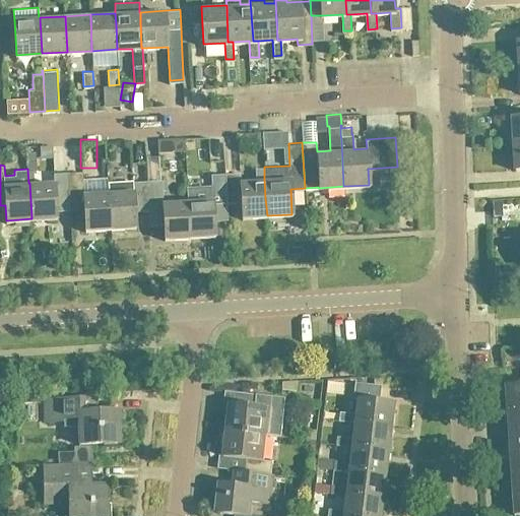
[(239,172),(225,173),(226,188),(228,202),(241,201),(242,217),(267,215),(265,198),(264,179),(264,167),(255,168),(256,180),(240,181),(239,172)]
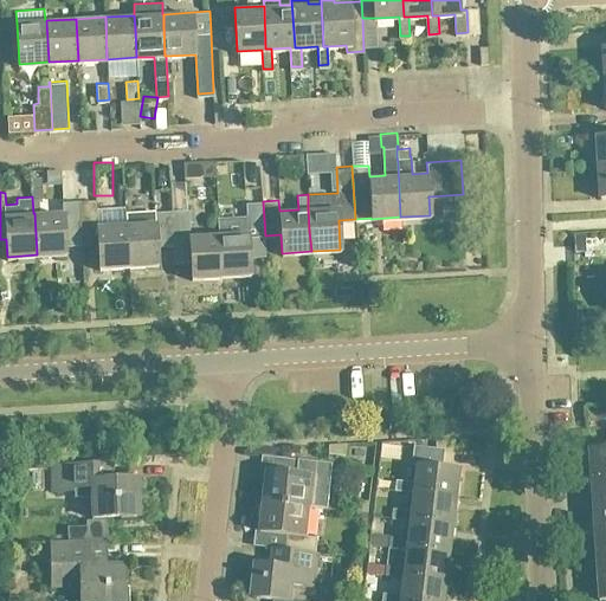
[(64,211),(34,213),(37,254),(66,253),(66,244),(79,243),(79,233),(82,233),(79,199),(63,200),(64,211)]
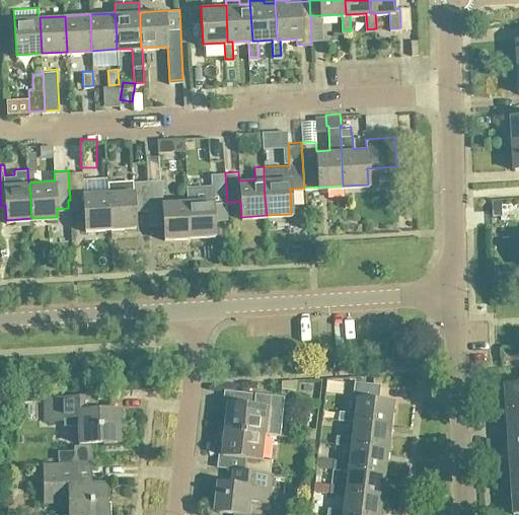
[(110,227),(108,191),(84,192),(82,170),(68,170),(70,200),(83,199),(85,228),(110,227)]
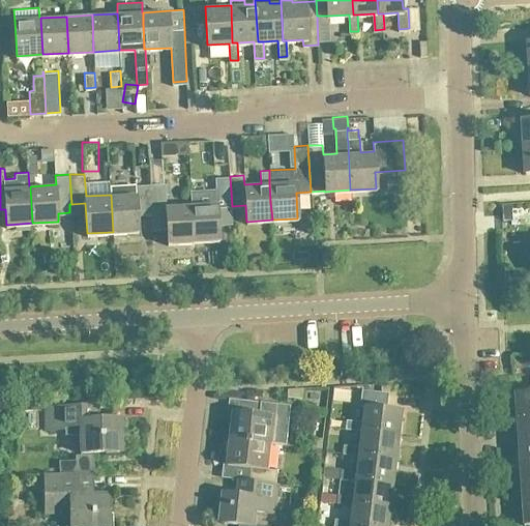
[(231,192),(230,176),(215,176),(216,187),(189,190),(190,204),(193,241),(218,239),(217,206),(232,206),(231,192)]
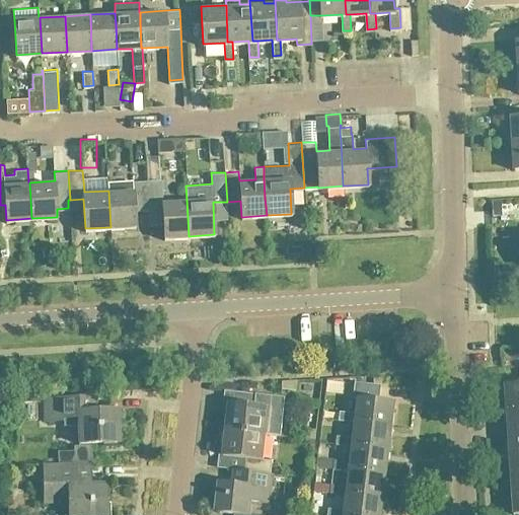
[(161,177),(147,178),(149,208),(149,224),(163,223),(164,237),(189,236),(187,200),(162,201),(161,177)]
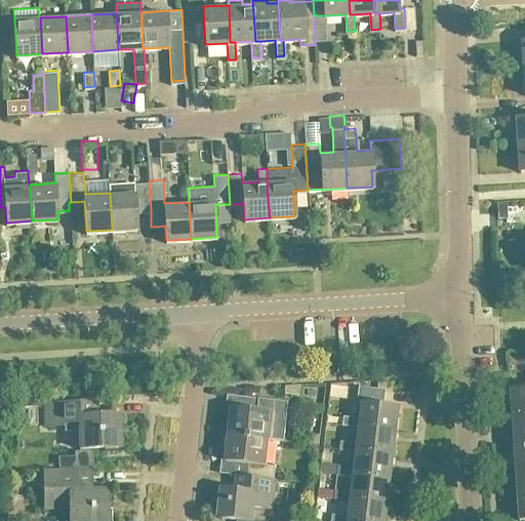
[(149,181),(134,182),(109,183),(110,193),(112,230),(136,229),(135,211),(151,210),(149,181)]
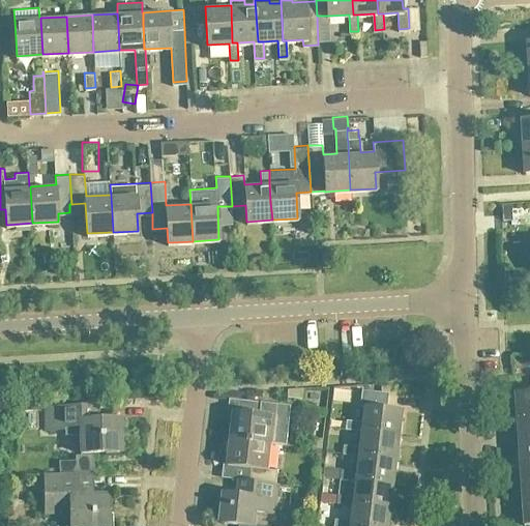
[(529,211),(529,197),(512,198),(513,212),(529,211)]
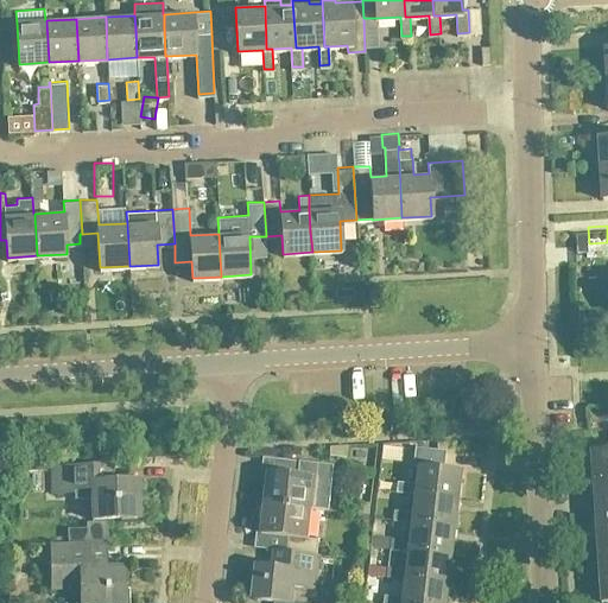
[(588,232),(576,232),(578,251),(589,249),(588,232)]
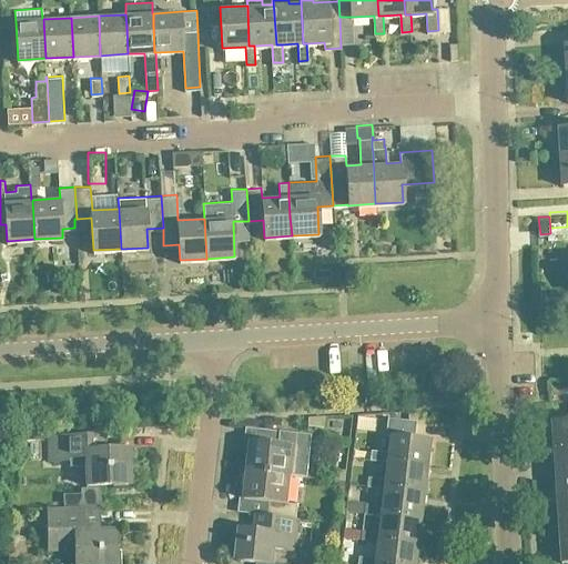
[(308,415),(308,423),(324,424),(324,414),(308,415)]
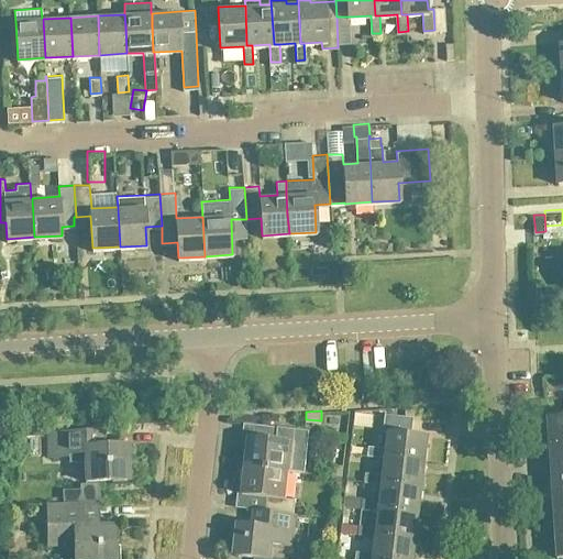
[(385,456),(426,461),(429,434),(411,433),(414,415),(385,412),(384,428),(388,429),(386,446),(368,444),(367,453),(385,456)]
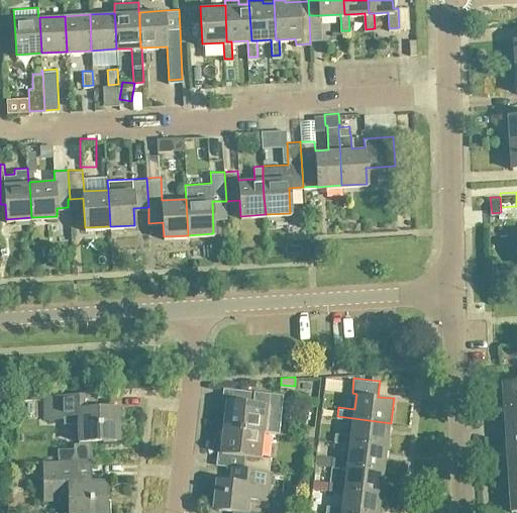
[(516,380),(503,381),(503,383),(500,386),(500,394),(504,397),(505,407),(516,406),(516,380)]
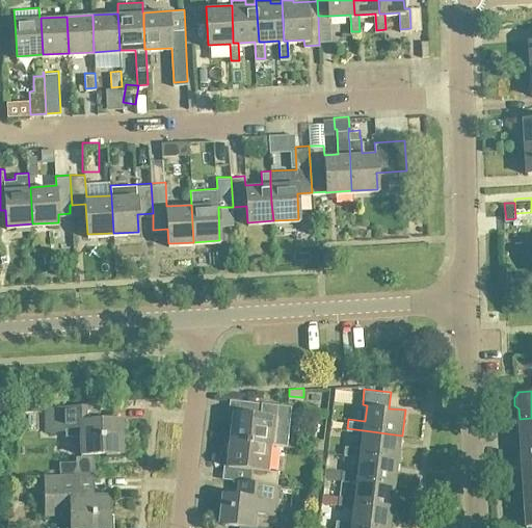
[(292,404),(253,400),(250,413),(235,411),(231,439),(269,442),(272,443),(272,442),(288,444),(291,418),(292,404)]
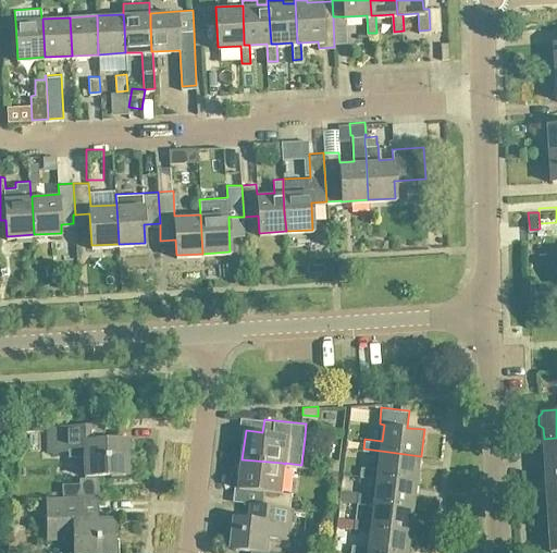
[(84,474),(127,472),(126,438),(97,438),(97,425),(47,426),(48,450),(67,450),(67,455),(84,455),(84,474)]
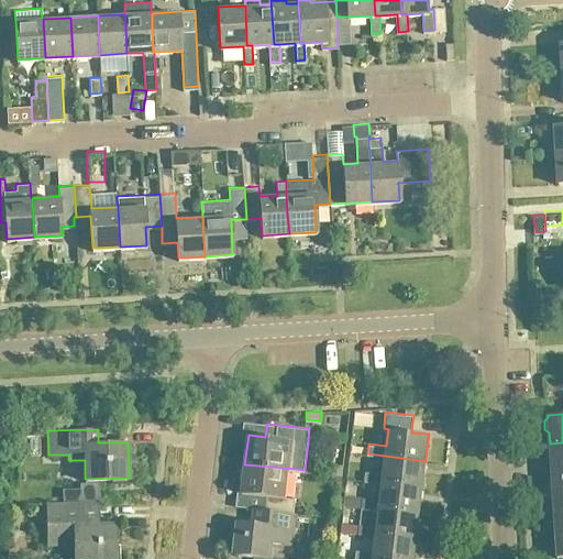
[(562,470),(562,442),(550,444),(552,471),(562,470)]
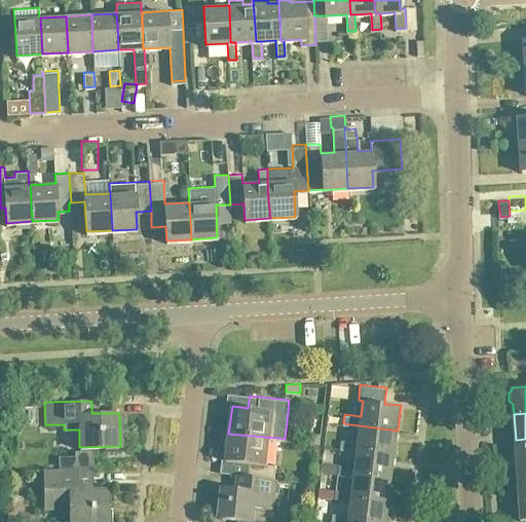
[(398,431),(360,425),(358,441),(341,439),(340,448),(357,450),(395,455),(398,431)]
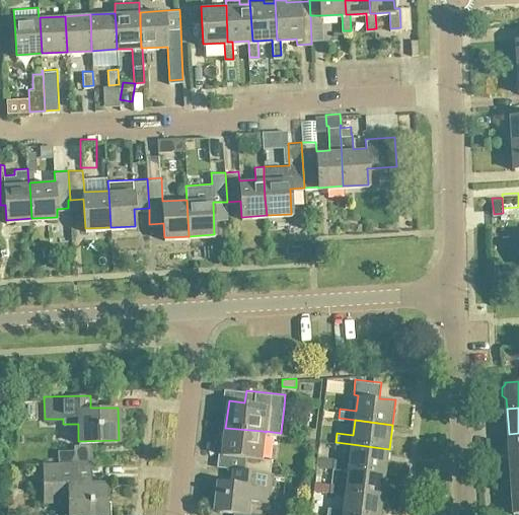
[(314,446),(316,427),(307,426),(306,436),(304,436),(304,442),(309,442),(309,445),(314,446)]
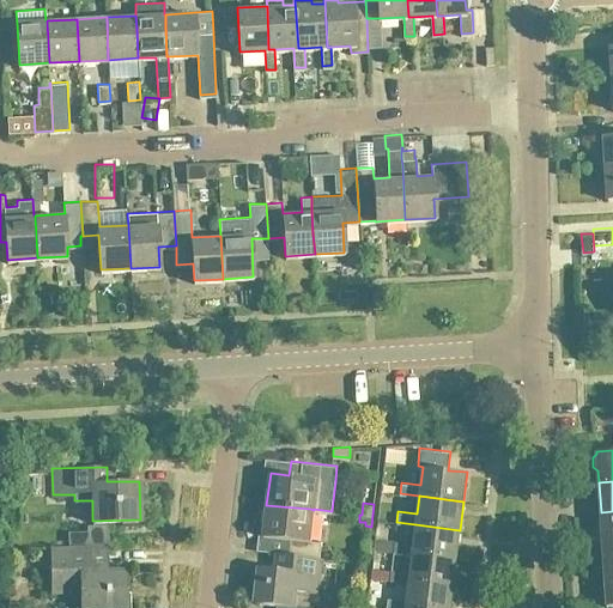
[(310,509),(266,505),(263,535),(289,537),(287,553),(320,557),(321,541),(310,540),(314,510),(310,509)]
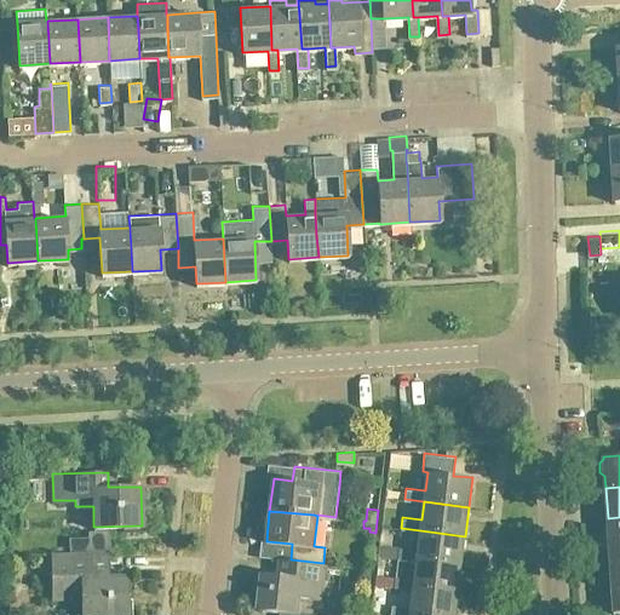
[(619,547),(619,517),(608,518),(610,549),(619,547)]
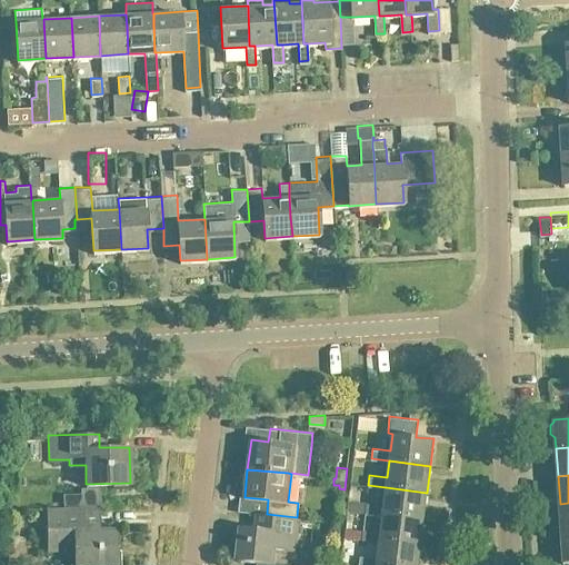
[(385,505),(366,503),(348,501),(347,509),(366,512),(383,514),(423,518),(427,493),(386,487),(385,505)]
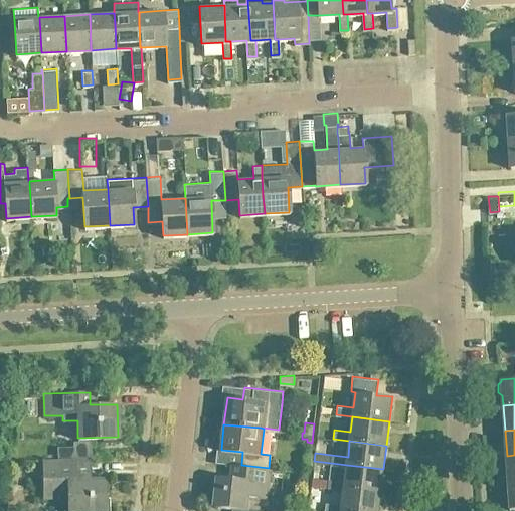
[(89,460),(59,460),(59,458),(42,458),(43,498),(68,497),(68,510),(82,510),(106,510),(105,479),(90,479),(89,460)]
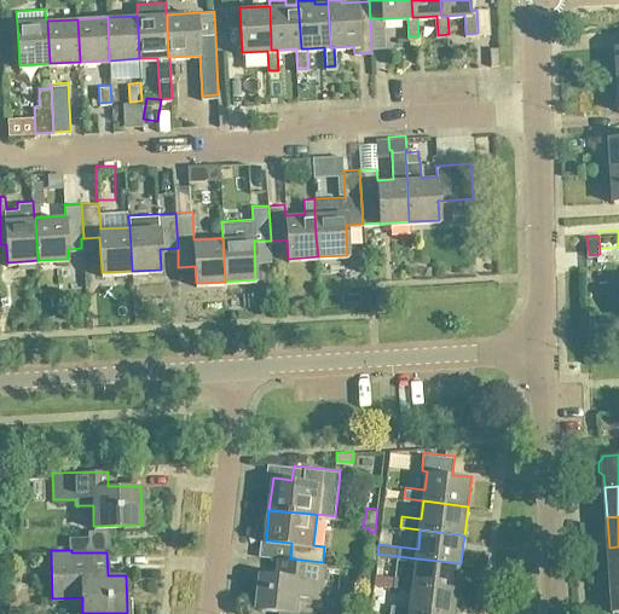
[(296,613),(296,612),(299,595),(320,597),(324,563),(288,559),(287,577),(261,574),(258,607),(288,610),(288,613),(296,613)]
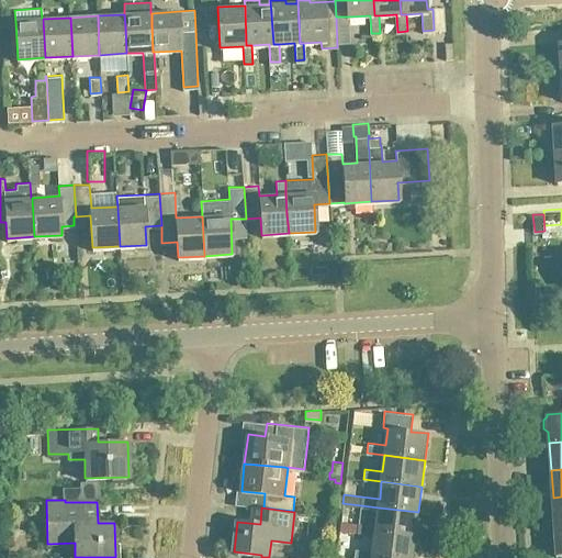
[(418,512),(379,508),(377,524),(359,522),(358,532),(375,534),(415,539),(418,512)]
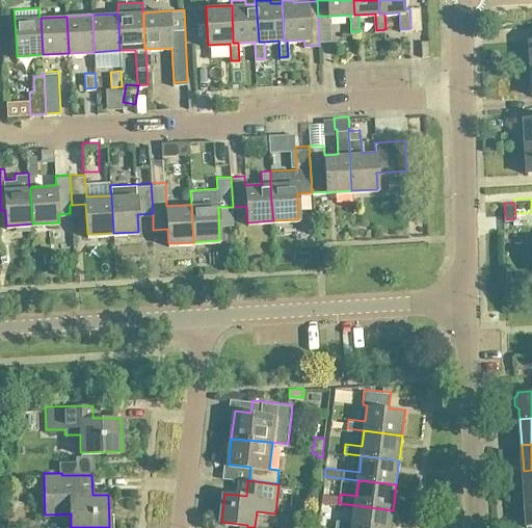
[(391,527),(393,510),(355,505),(353,521),(337,519),(336,527),(339,527),(391,527)]
